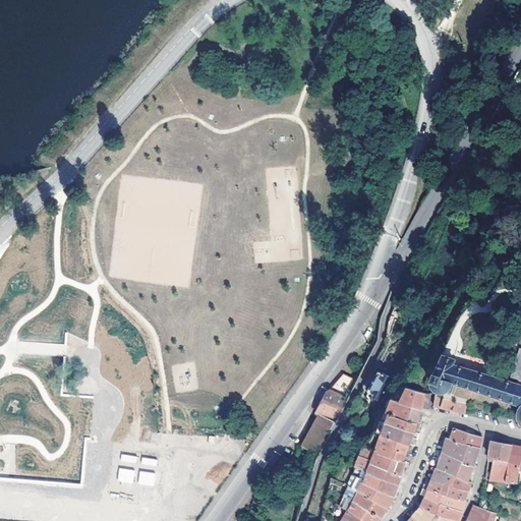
[(139,279),(141,255),(115,253),(113,277),(139,279)]
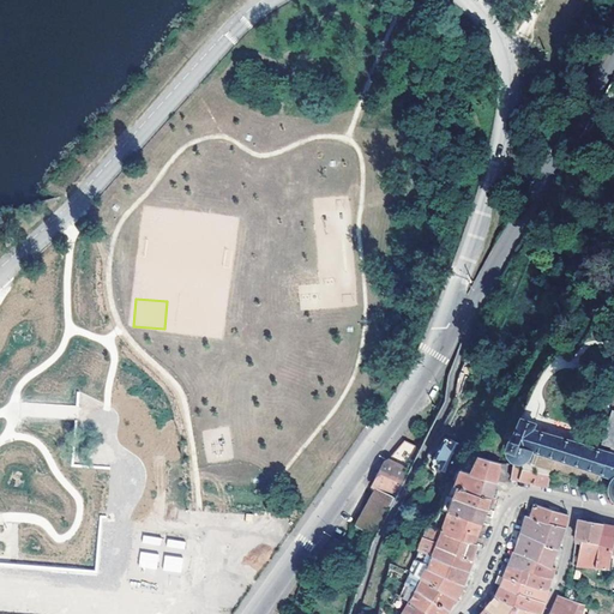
[(527,450),(612,477),(609,479),(608,482),(607,487),(607,491),(609,495),(613,499),(613,414),(612,414),(605,445),(612,447),(611,455),(576,443),(531,429),(534,422),(519,419),(512,440),(509,443),(506,445),(506,447),(506,451),(507,453),(509,456),(511,458),(515,459),(517,459),(521,458),(523,456),(525,453),(527,450)]
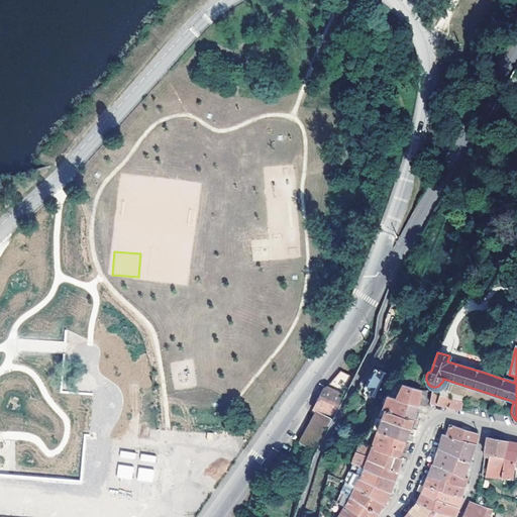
[(376,395),(386,374),(374,367),(372,368),(362,388),(368,391),(373,394),(376,395)]
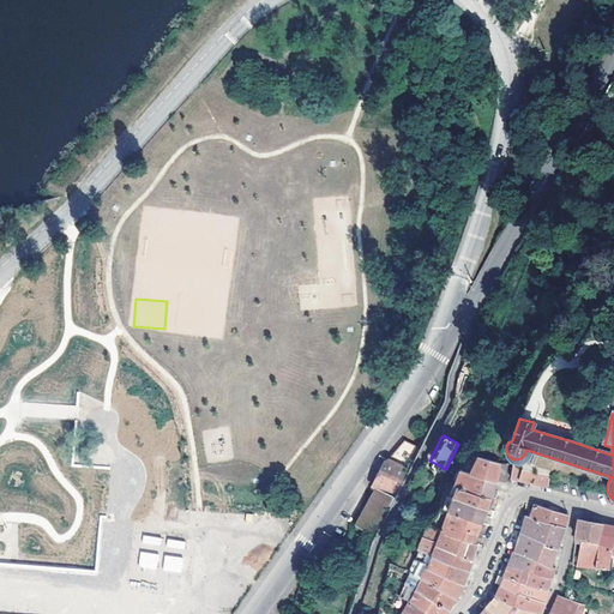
[(383,462),(369,486),(374,488),(393,500),(409,470),(407,469),(417,447),(404,440),(383,462)]
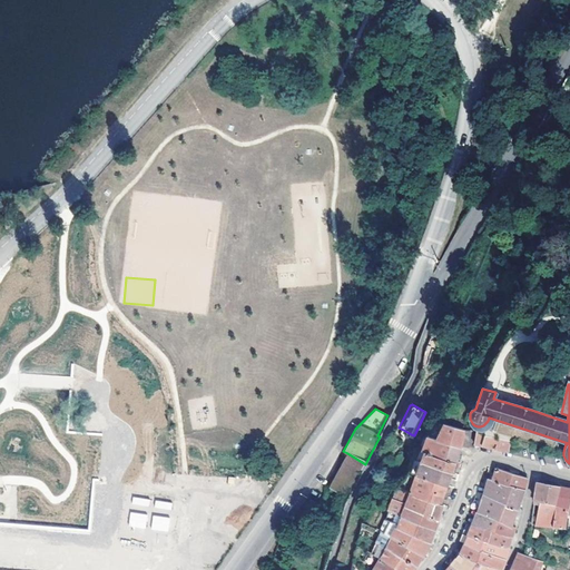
[(414,435),(420,438),(430,414),(425,412),(414,435)]
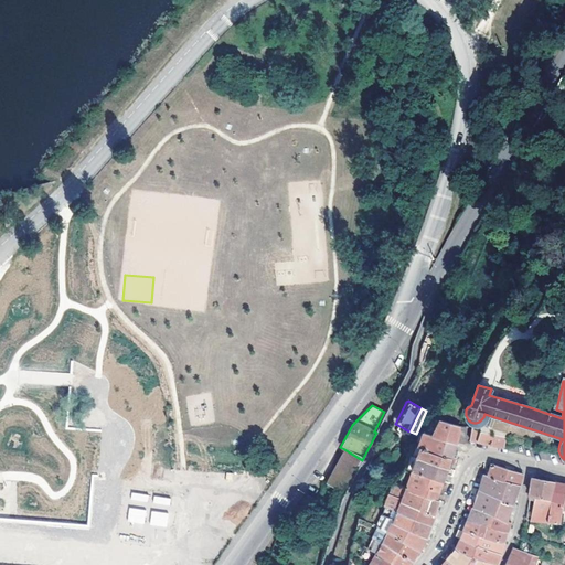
[(440,437),(445,420),(438,418),(432,435),(440,437)]
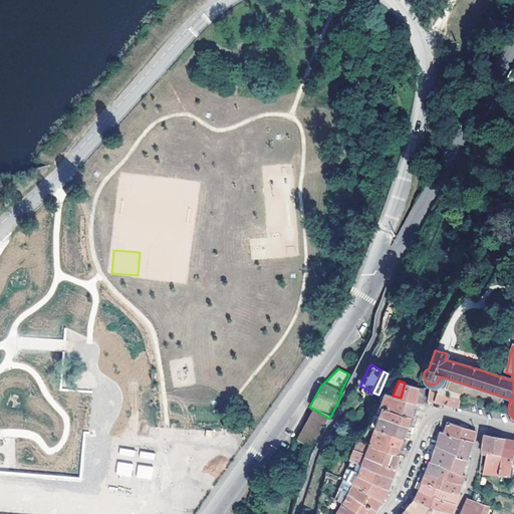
[(417,397),(416,389),(416,387),(405,382),(401,398),(413,402),(417,397)]
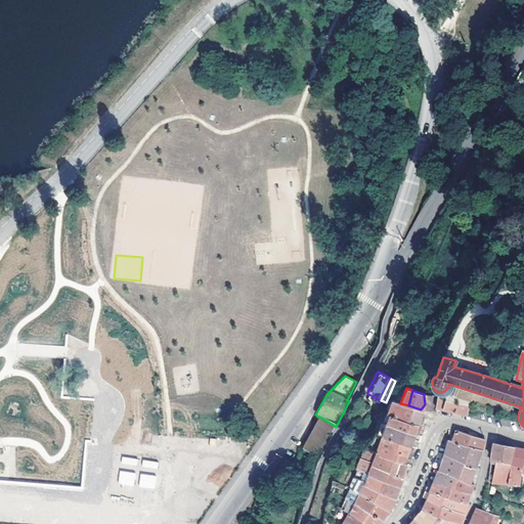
[(446,409),(467,415),(468,406),(469,402),(439,395),(437,395),(436,397),(434,407),(446,409)]
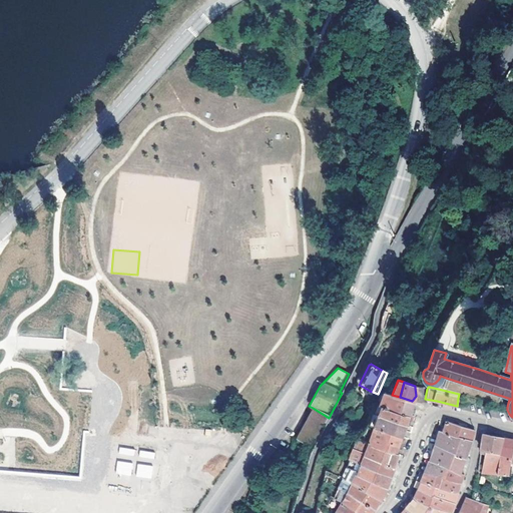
[(370,391),(365,388),(362,393),(367,396),(370,391)]
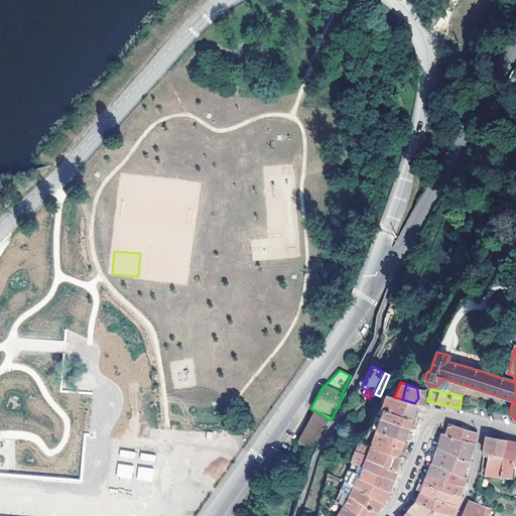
[(402,399),(394,397),(388,408),(410,417),(412,410),(414,403),(402,399)]
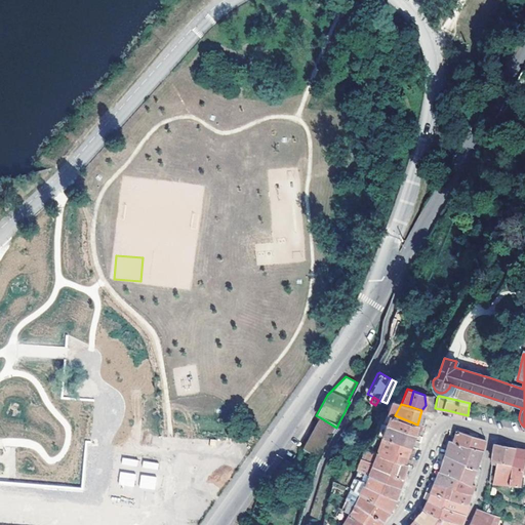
[(417,425),(395,415),(390,413),(385,423),(413,434),(416,429),(417,425)]
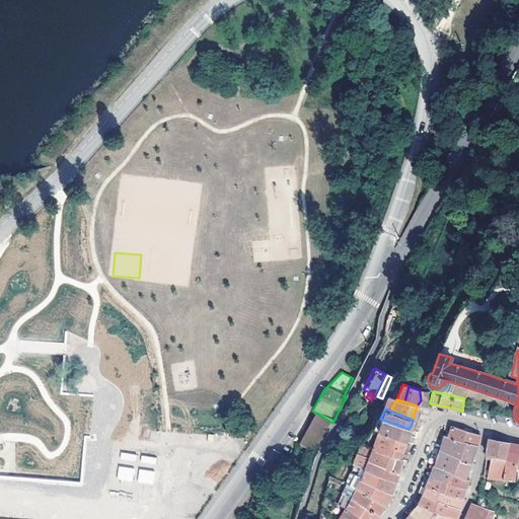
[(316,413),(300,443),(316,453),(332,423),(316,413)]
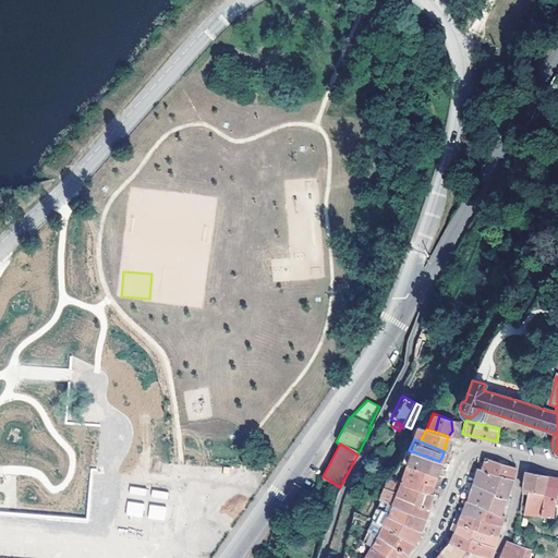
[(439,461),(409,450),(403,462),(410,465),(436,474),(438,468),(439,461)]
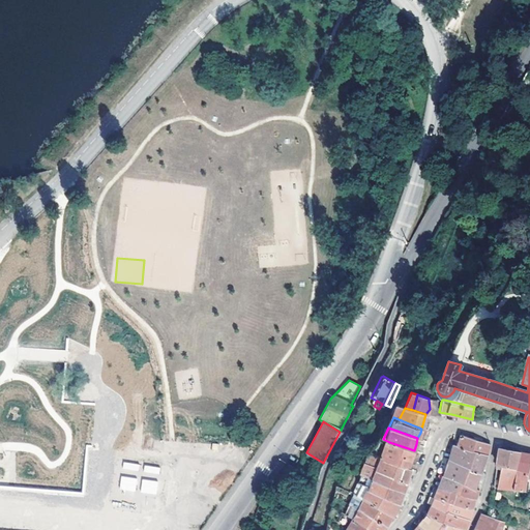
[(488,444),(460,435),(459,436),(458,440),(457,446),(455,446),(469,451),(484,457),(487,449),(488,444)]
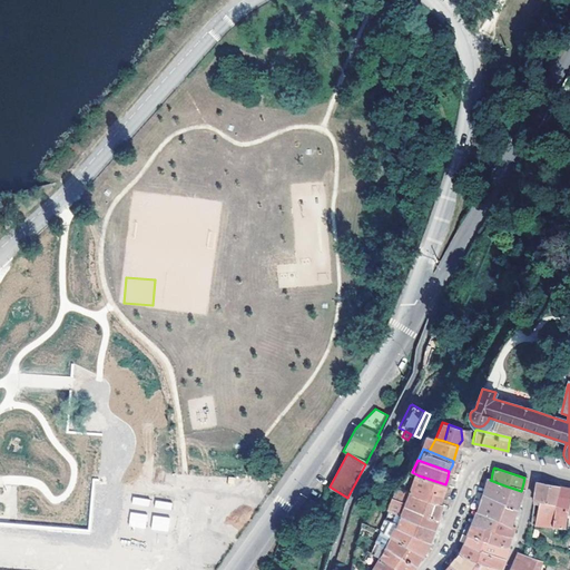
[(442,491),(445,484),(419,475),(411,492),(439,502),(442,491)]
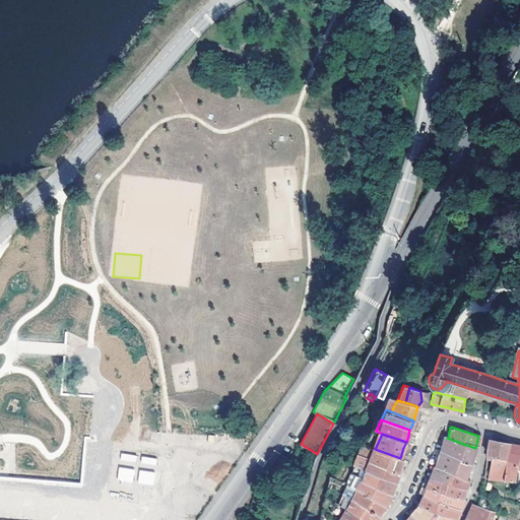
[(442,444),(440,450),(454,457),(460,443),(447,438),(448,438),(444,436),(443,437),(442,444)]
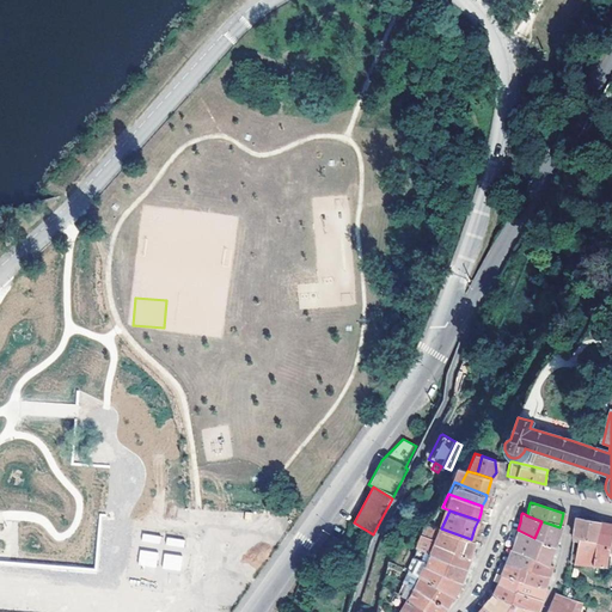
[(611,525),(597,521),(575,518),(571,539),(576,540),(573,563),(605,567),(609,551),(611,536),(611,525)]
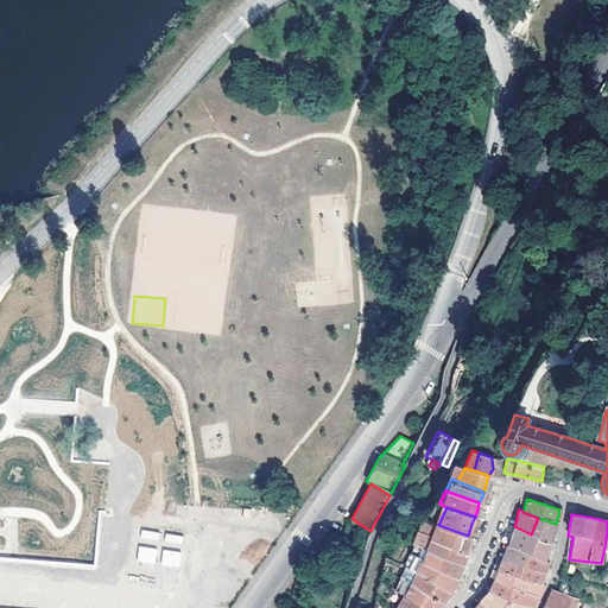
[(553,531),(556,524),(538,518),(531,534),(550,543),(553,531)]
